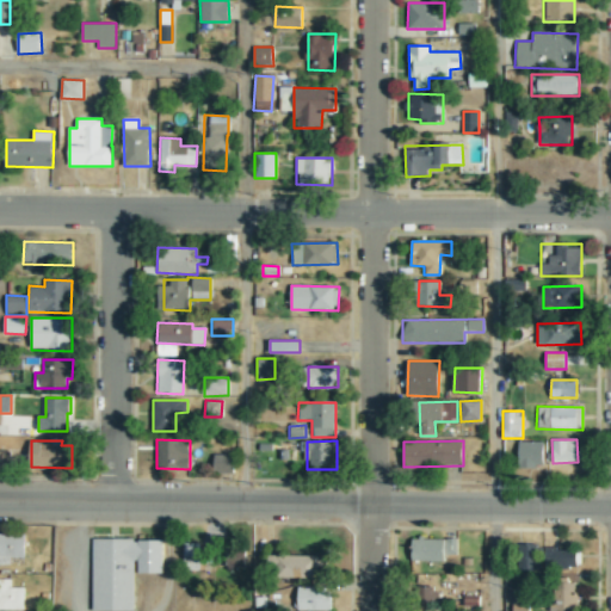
[(543,467),(543,442),(518,442),(518,468),(543,467)]
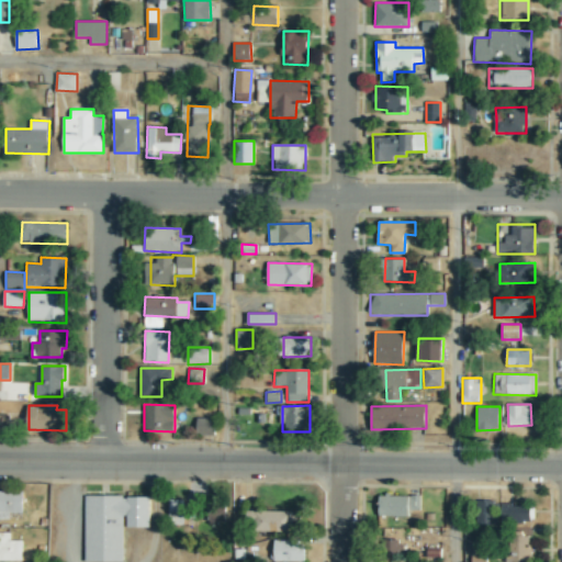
[(215,435),(215,418),(197,418),(197,435),(215,435)]
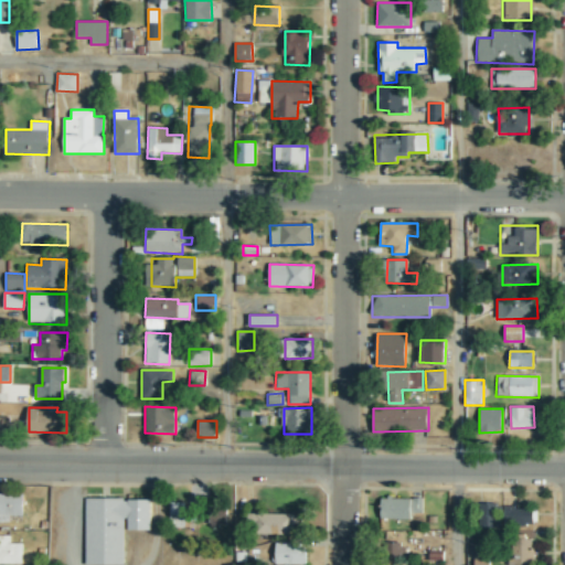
[(24,493),(0,493),(0,522),(10,523),(10,515),(23,515),(24,493)]
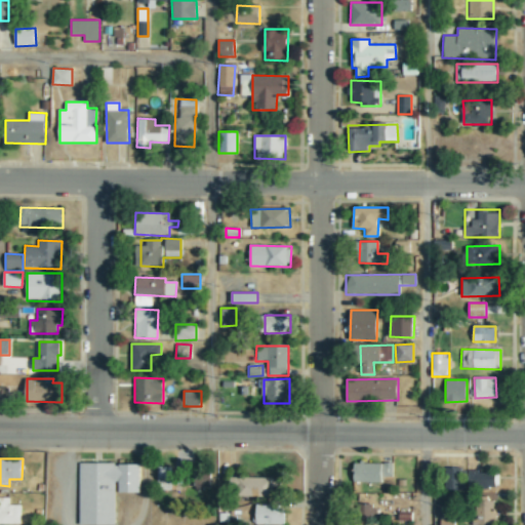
[(79,524),(116,524),(116,492),(140,492),(140,463),(79,463),(79,524)]
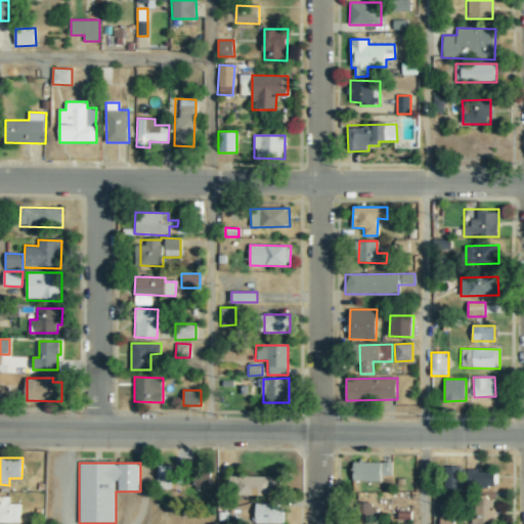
[(382,481),(382,476),(392,476),(392,463),(353,463),(353,481),(382,481)]
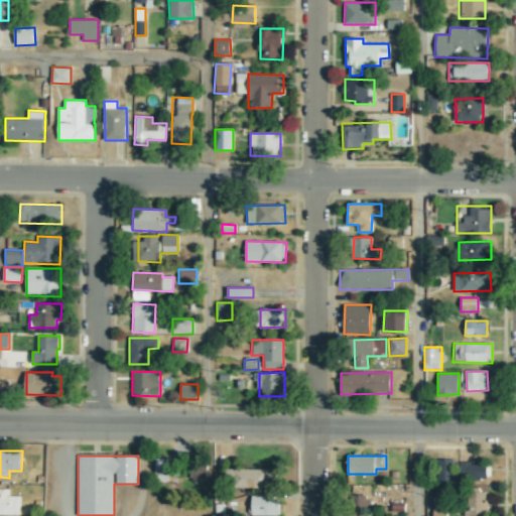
[(169,479),(170,459),(155,459),(155,479),(169,479)]
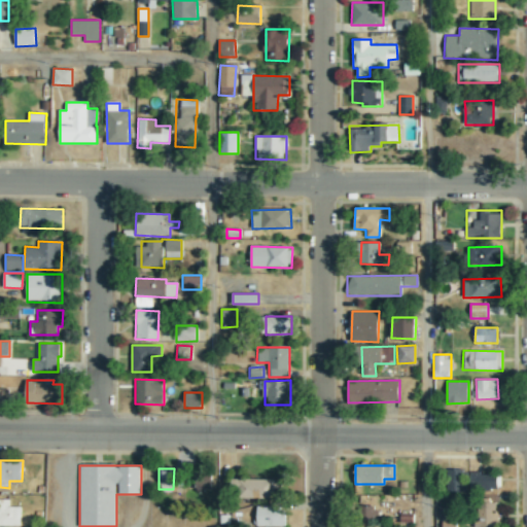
[(197,490),(212,490),(212,471),(196,472),(197,490)]
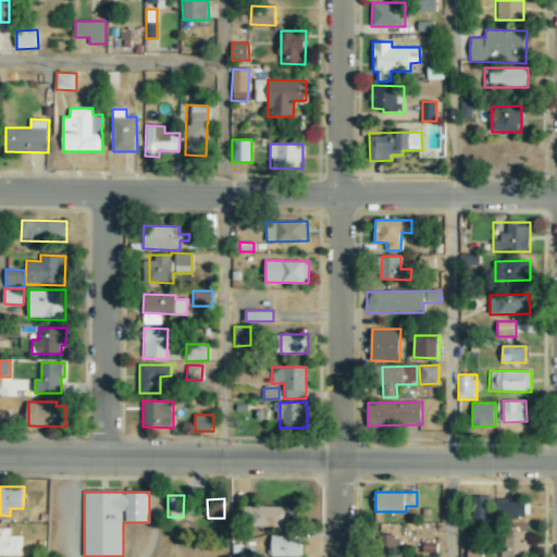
[(474,520),(494,521),(495,502),(475,500),(474,520)]
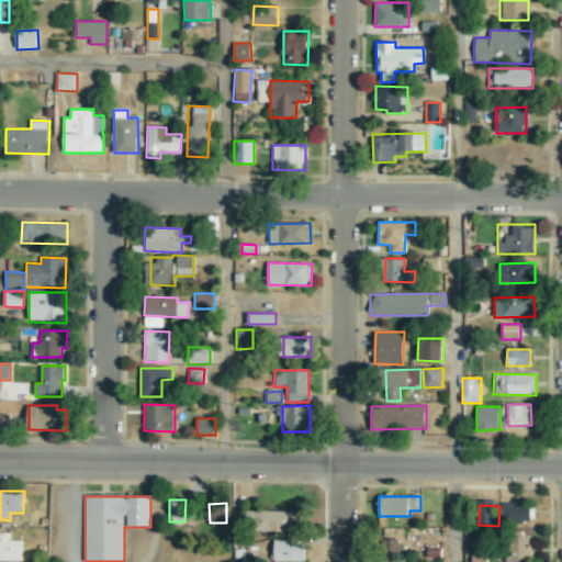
[(535,506),(502,505),(501,521),(534,523),(535,506)]
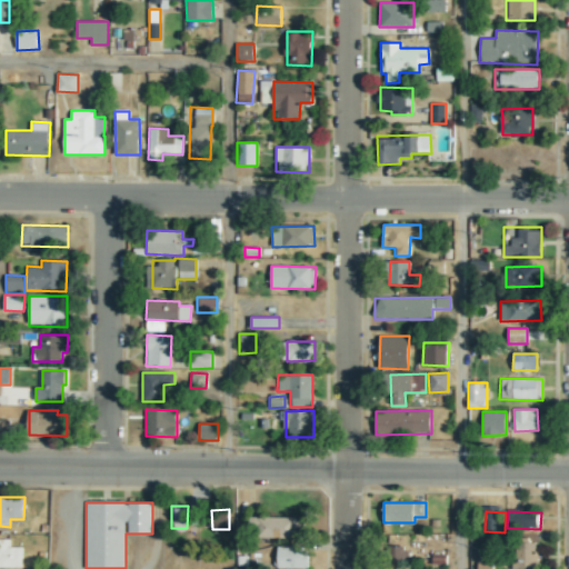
[(297,539),(297,528),(305,528),(306,519),(250,517),(250,529),(265,530),(265,538),(297,539)]
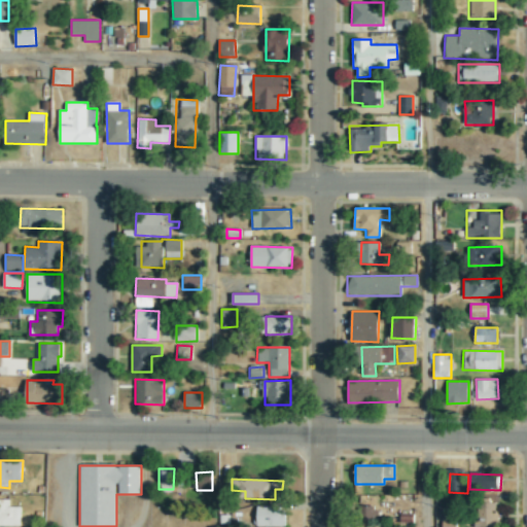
[(0,525),(21,526),(21,506),(9,506),(9,499),(0,499),(0,525)]
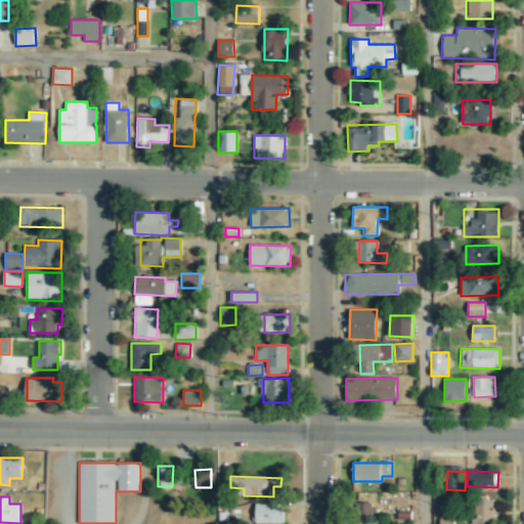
[(473,523),(494,523),(494,500),(473,499),(473,523)]
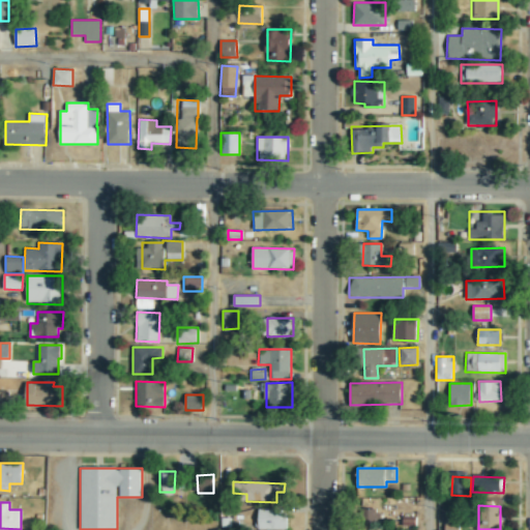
[(259,529),(288,529),(288,509),(258,510),(259,529)]
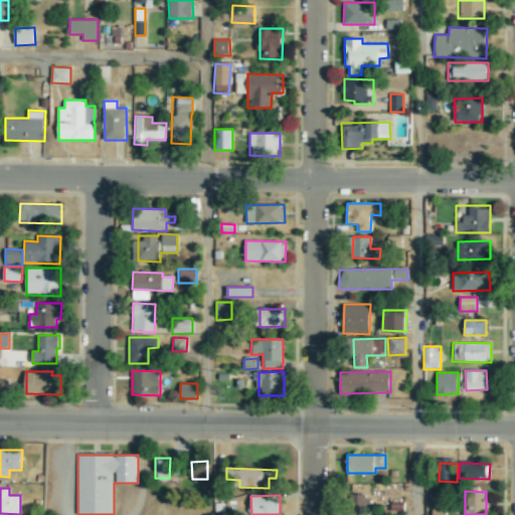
[(447,514),(446,505),(432,505),(433,514),(447,514)]
